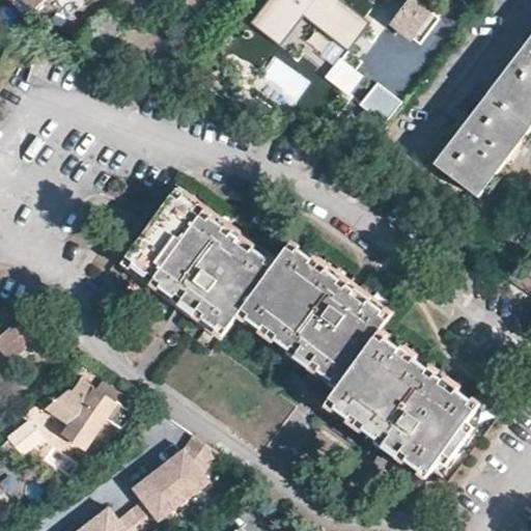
[(25,0),(33,9),(44,0),(25,0)]
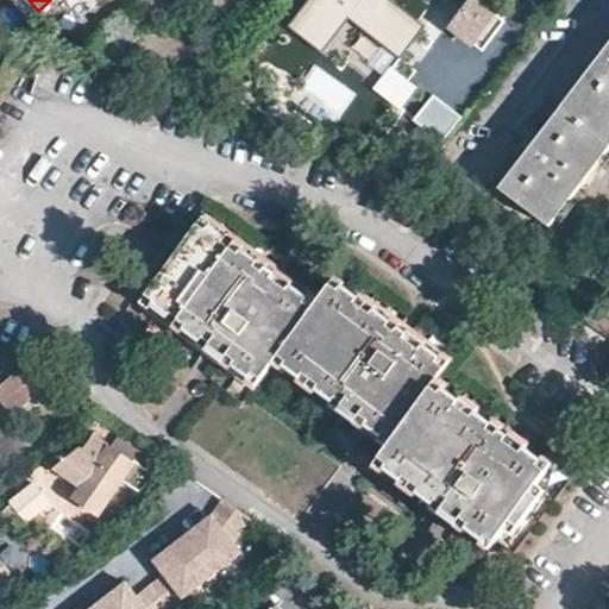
[(479,0),(472,0),(452,25),(472,43),(497,16),(479,0)]
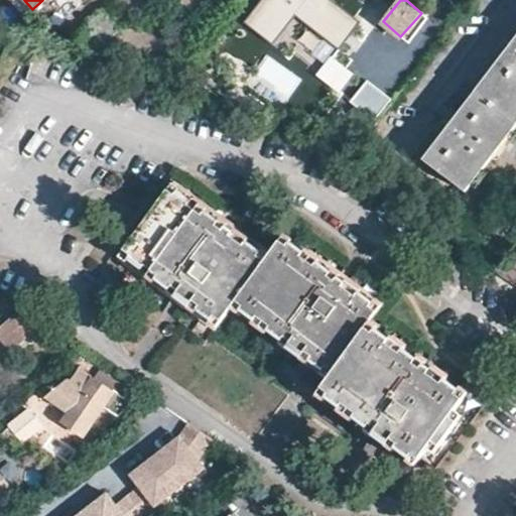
[(515,35),(422,160),(467,192),(515,125),(515,35)]
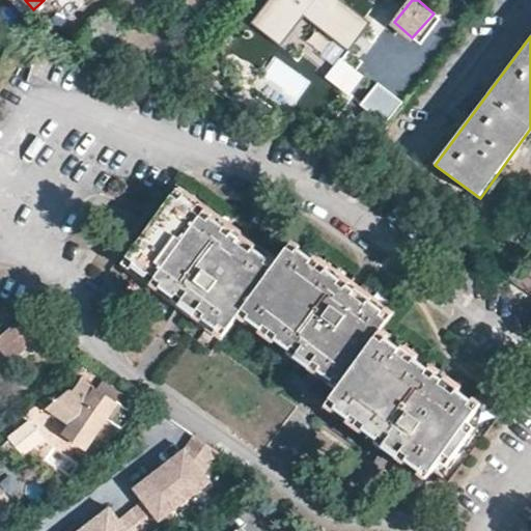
[(341,139),(352,147),(367,128),(355,119),(343,134),(344,136),(341,139)]
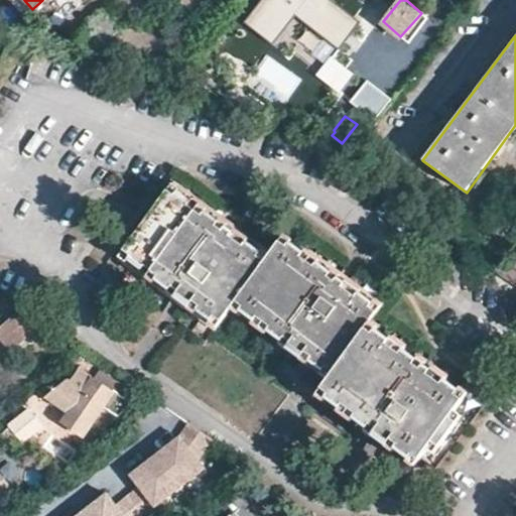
[(169,183),(118,254),(173,293),(171,296),(187,307),(189,304),(217,326),(232,305),(288,347),(286,349),(301,360),(303,358),(331,377),(317,393),(375,432),(372,435),(385,445),(388,441),(416,463),(432,439),(439,445),(457,421),(448,416),(465,395),(368,326),(380,307),(280,236),(267,254),(169,183)]
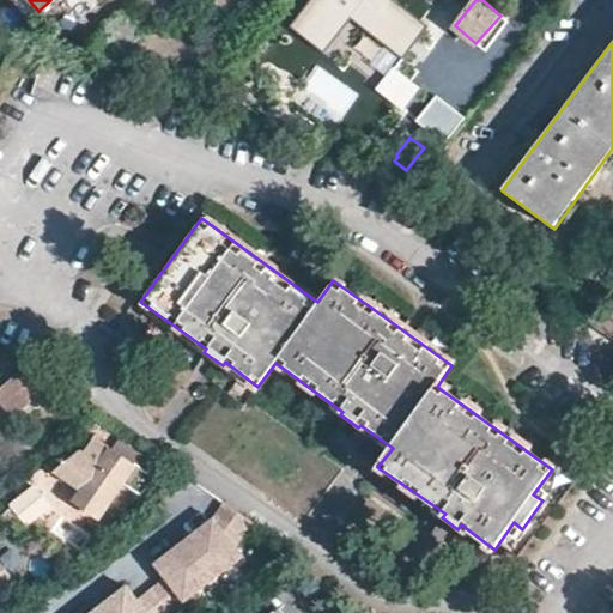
[(11,380),(22,371),(13,360),(2,368),(11,380)]
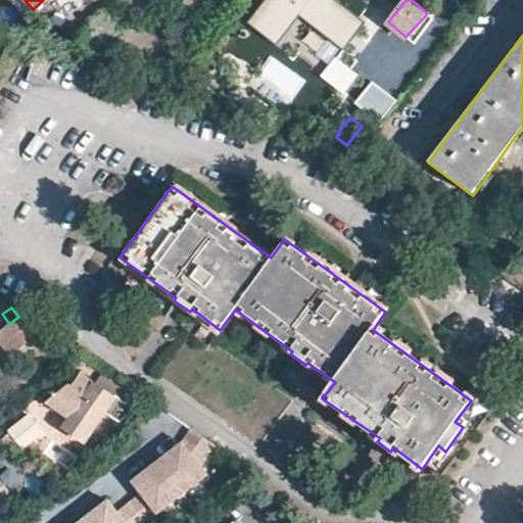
[(9,324),(0,331),(0,345),(10,359),(46,331),(21,315),(18,317),(9,324)]
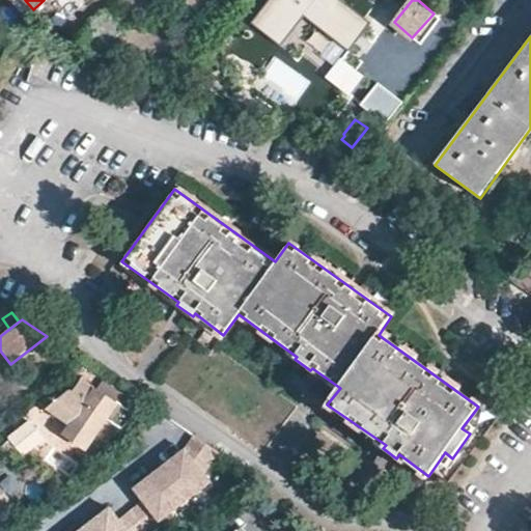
[(134,416),(76,380),(68,392),(63,390),(43,408),(56,417),(67,424),(63,429),(86,444),(103,419),(118,428),(134,416)]
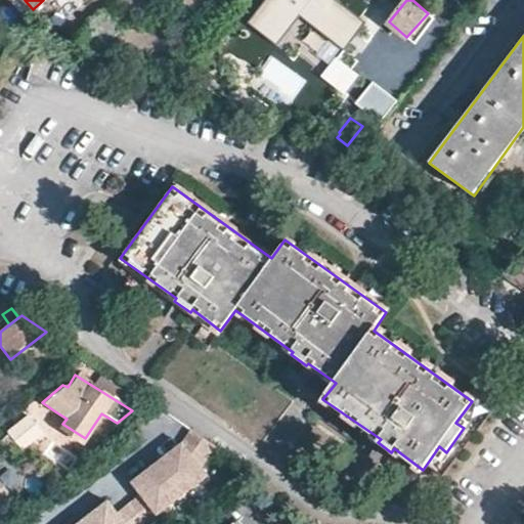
[(55,411),(42,402),(26,418),(35,428),(35,429),(55,411)]
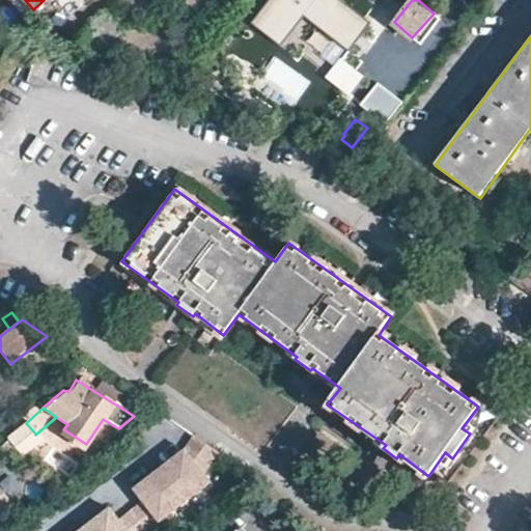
[(86,444),(63,429),(59,436),(83,450),(86,444)]
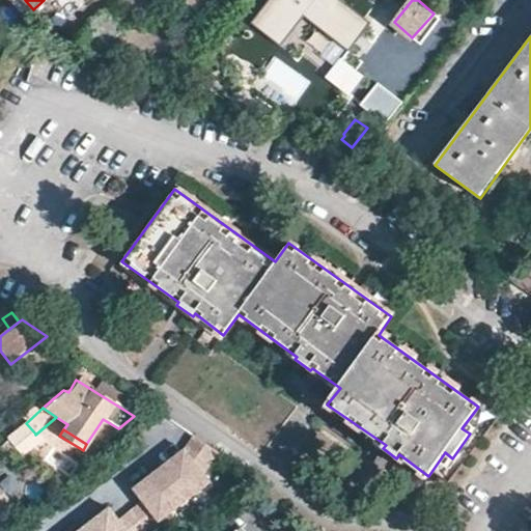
[(211,481),(203,473),(218,451),(194,436),(185,449),(160,469),(186,501),(211,481)]
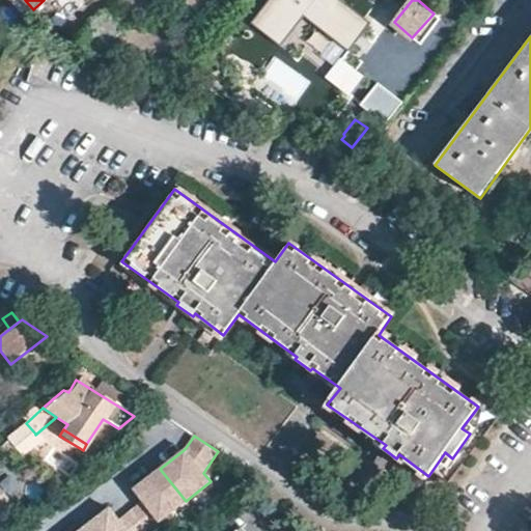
[(148,530),(186,501),(160,469),(135,490),(144,502),(133,511),(147,530),(148,530)]
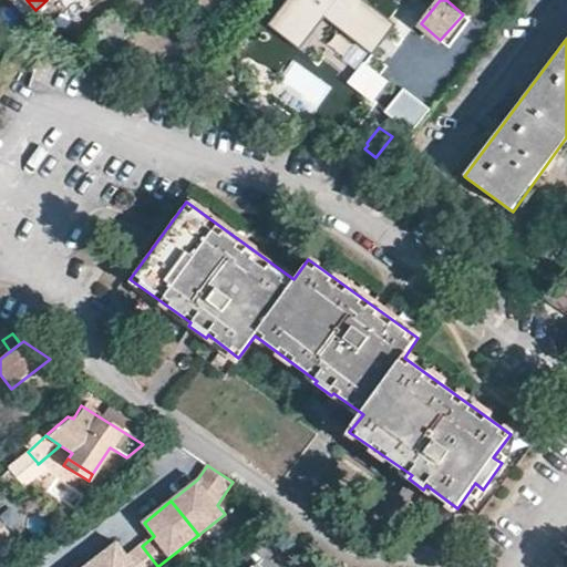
[(0,526),(0,566),(13,566),(17,565),(1,546),(10,538),(0,526)]
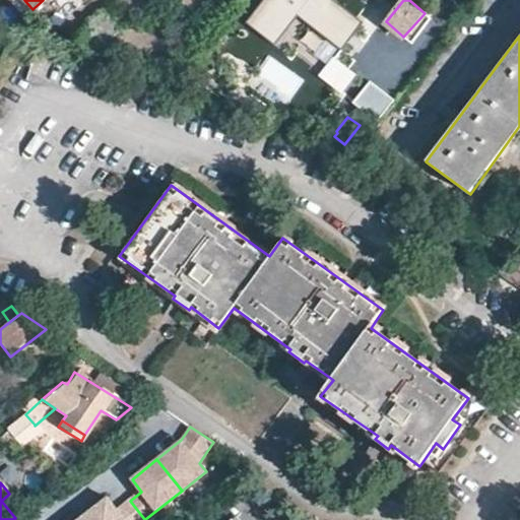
[(83,519),(144,519),(130,501),(118,511),(108,499),(83,519)]
